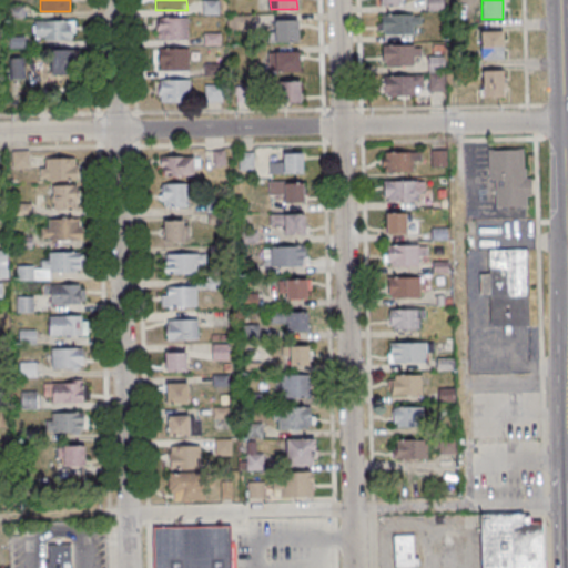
[(381,36),(419,36),(419,13),(381,13),(381,36)]
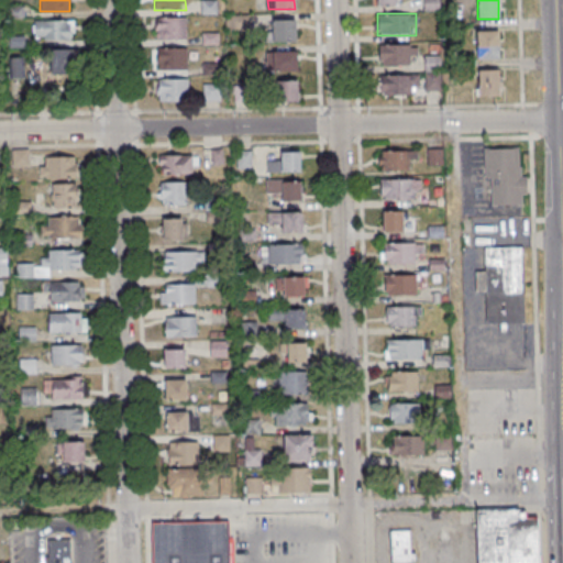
[(247,15),(225,15),(225,31),(247,31),(247,15)]
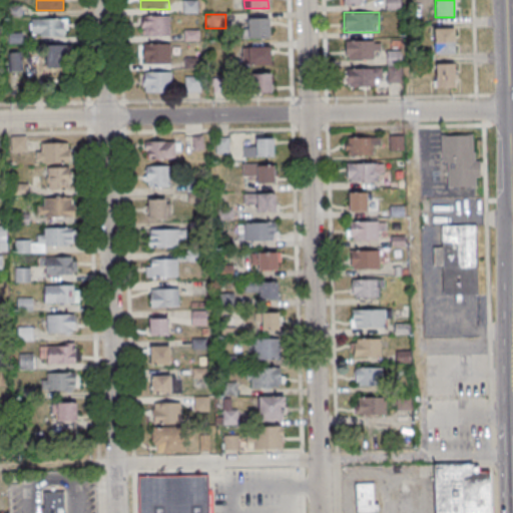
[(169,15),(139,15),(139,36),(169,36),(169,15)]
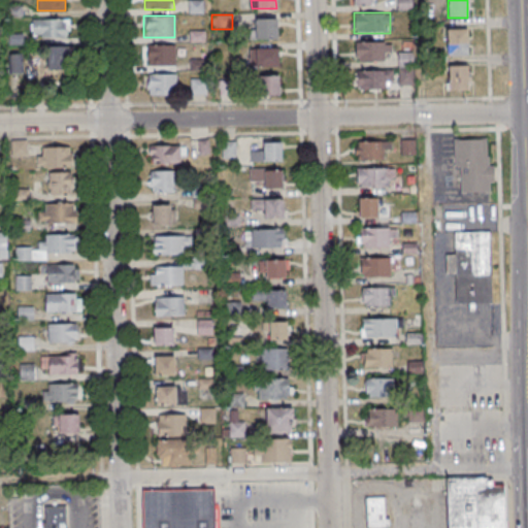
[(255,40),(277,40),(277,18),(255,18),(255,40)]
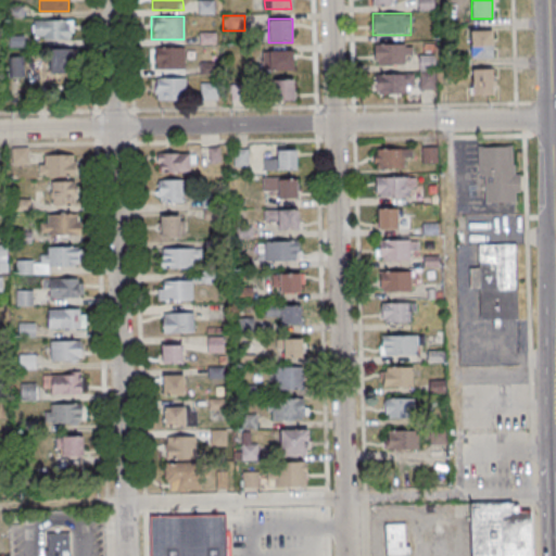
[(73,20),(34,20),(34,39),(73,39),(73,20)]
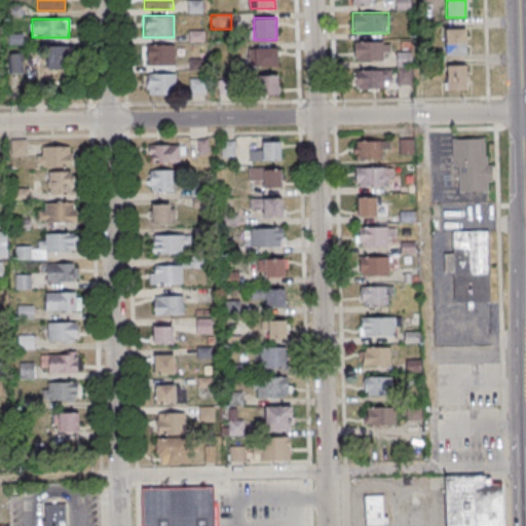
[(445,55),(466,55),(466,29),(445,29),(445,55)]
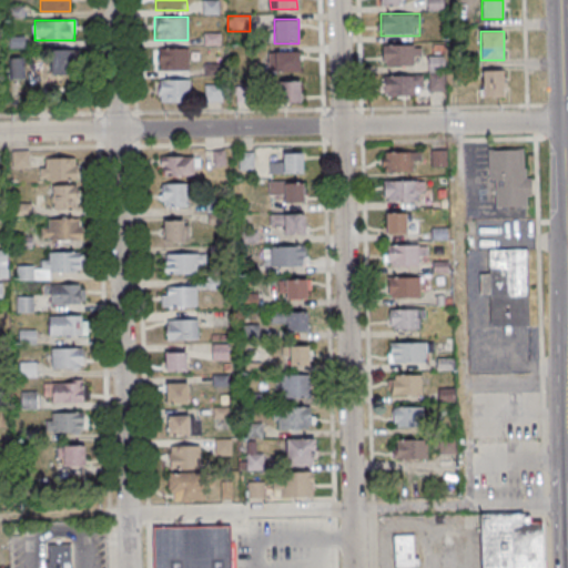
[(419,66),(419,44),(383,44),(383,66),(419,66)]
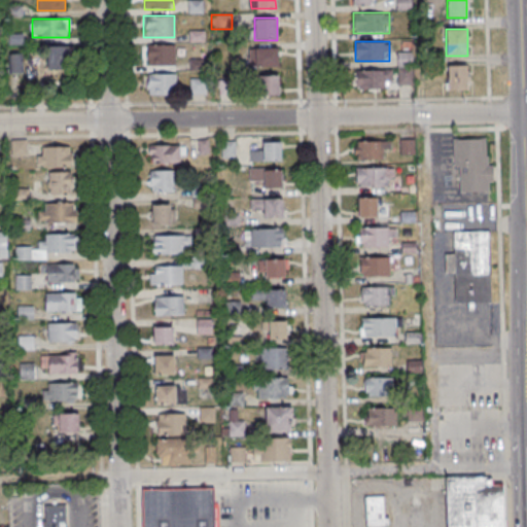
[(175,65),(175,44),(146,44),(147,65),(175,65)]
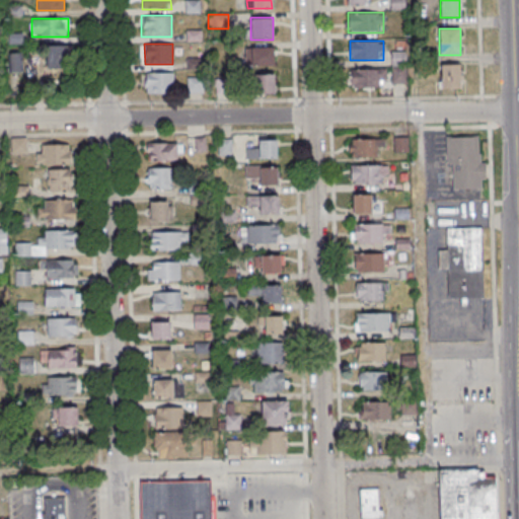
[(44,67),(69,67),(69,46),(44,46),(44,67)]
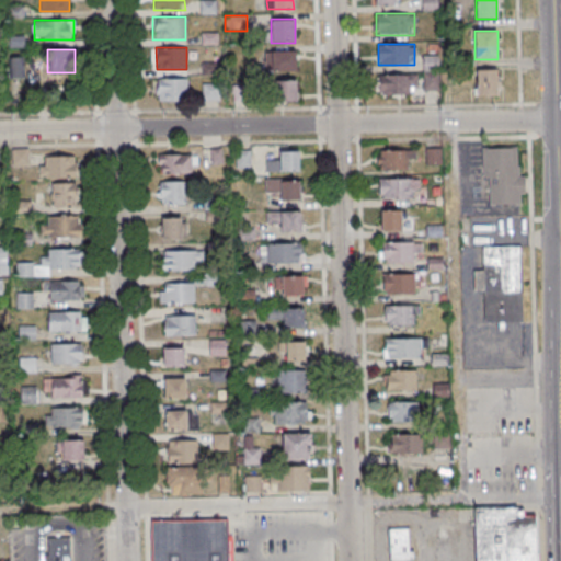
[(265,71),(295,71),(295,50),(265,50),(265,71)]
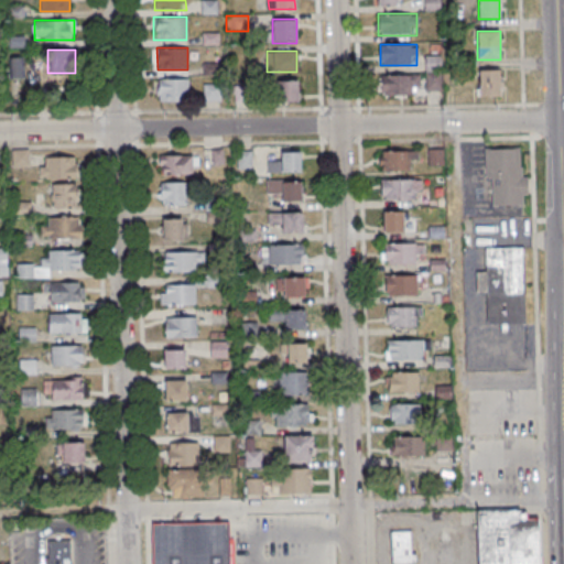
[(12,78),(24,77),(22,57),(10,58),(12,78)]
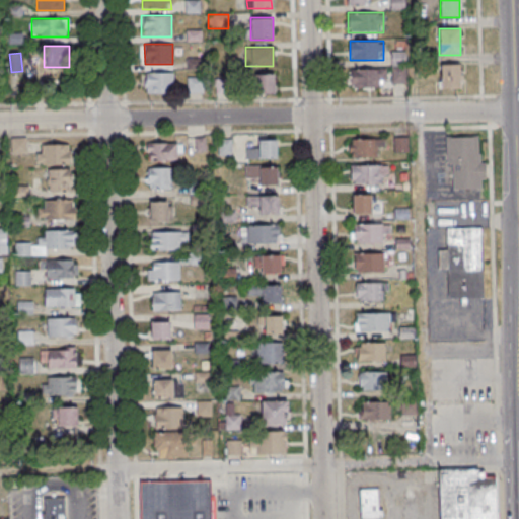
[(461,88),(461,64),(441,64),(441,88),(461,88)]
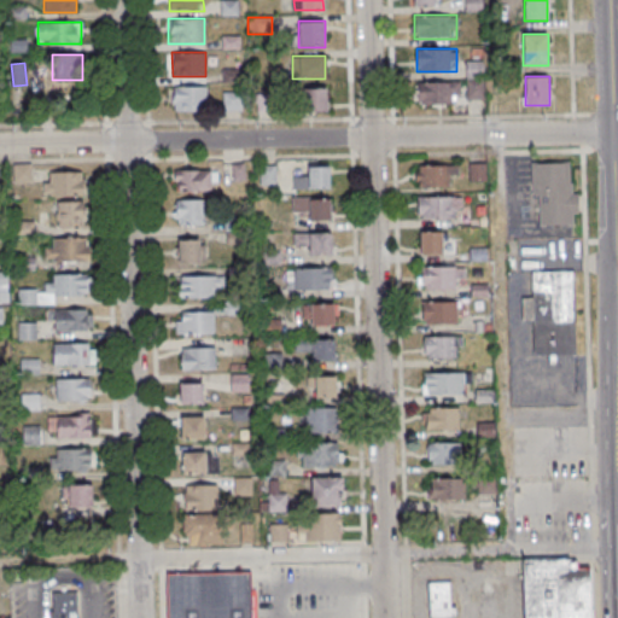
[(418,81),(418,103),(460,103),(460,81),(418,81)]
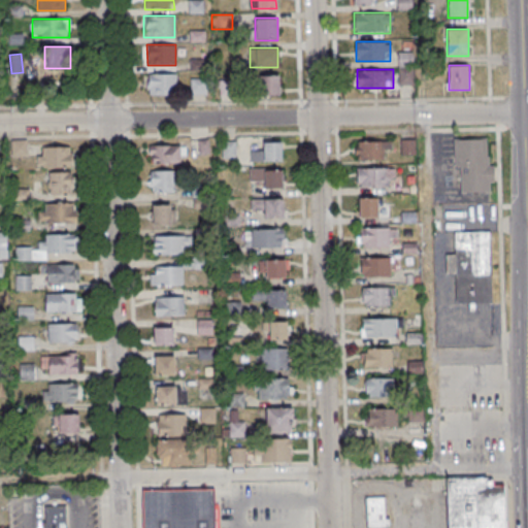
[(398,85),(413,85),(413,69),(398,69),(398,85)]
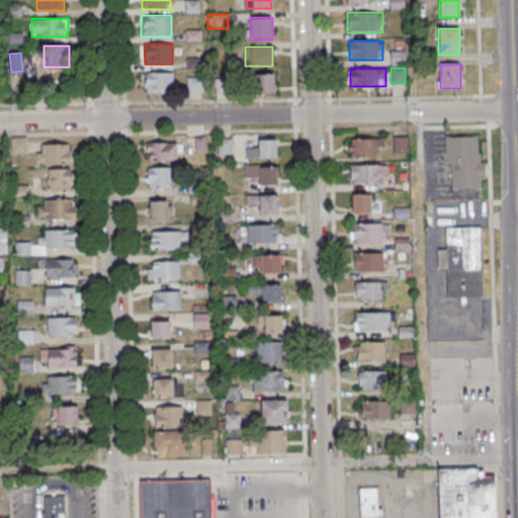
[(144,72),(144,93),(174,93),(174,72),(144,72)]
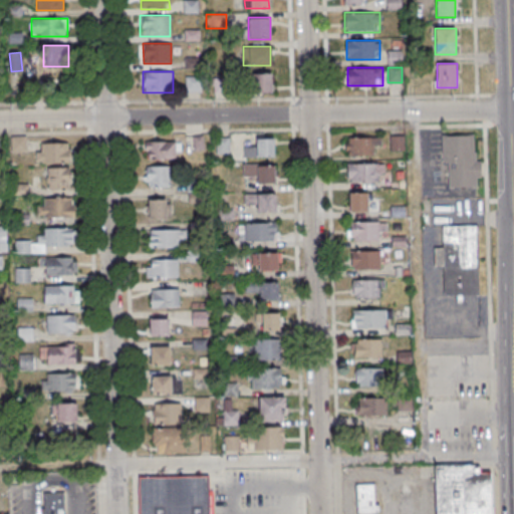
[(272,73),(247,73),(247,92),(272,92),(272,73)]
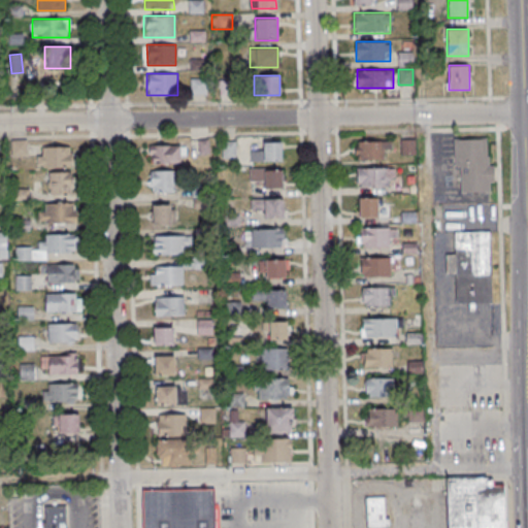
[(192,94),(208,94),(208,78),(192,78),(192,94)]
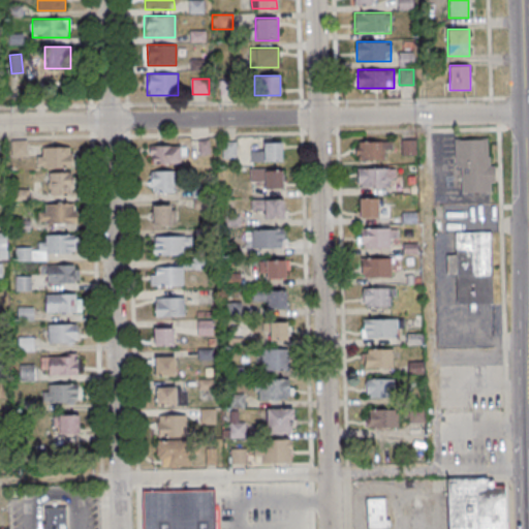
[(402,155),(416,155),(416,139),(402,139),(402,155)]
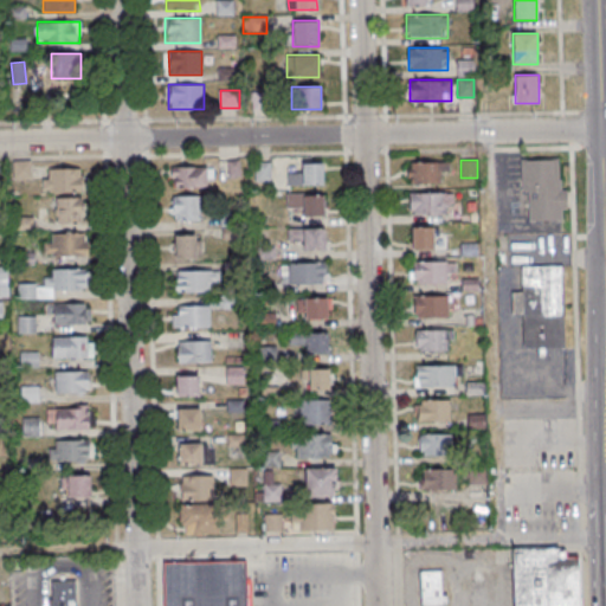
[(14,179),(31,179),(31,161),(14,161),(14,179)]
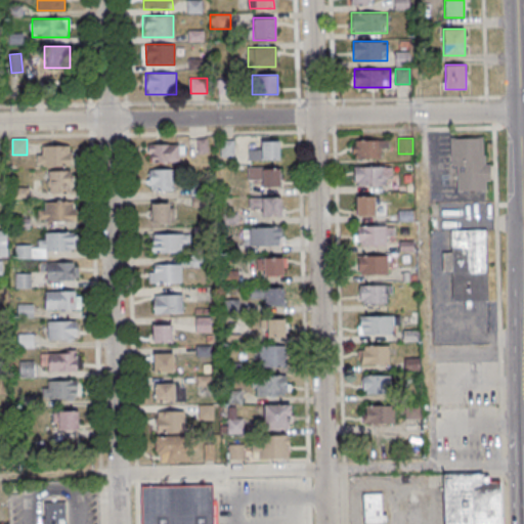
[(279,161),(279,140),(258,140),(258,150),(248,150),(248,161),(279,161)]
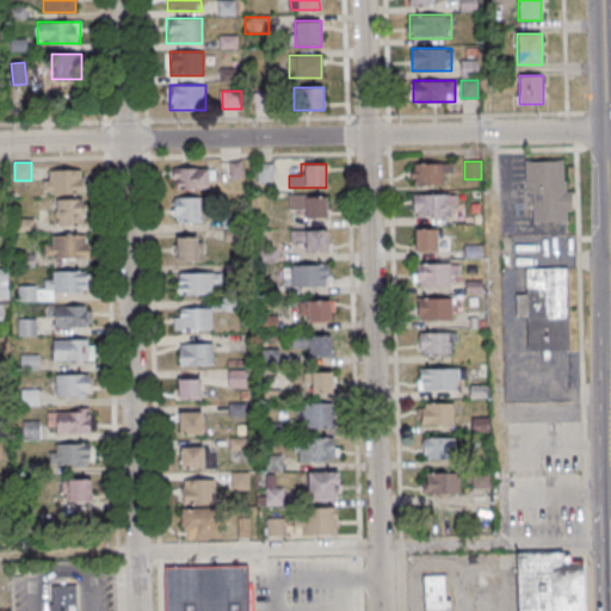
[(412,164),(412,185),(451,185),(451,164),(412,164)]
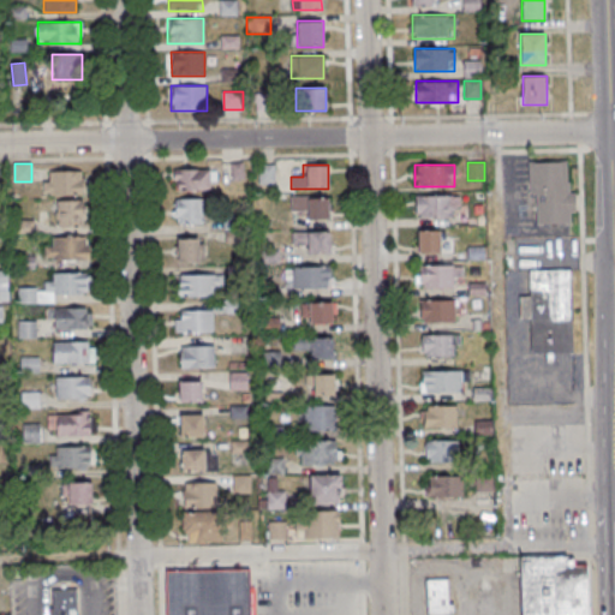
[(538,226),(538,196),(531,196),(530,165),(567,165),(568,184),(571,184),(572,195),(575,195),(577,215),(572,215),(572,225),(538,226)]
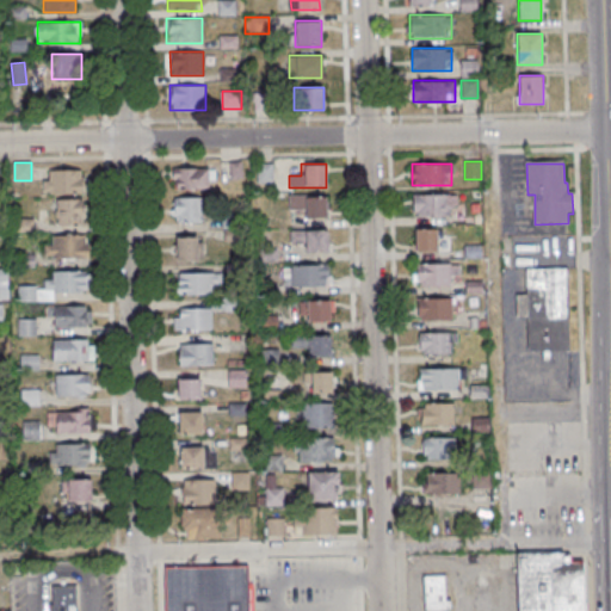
[(258,183),(272,183),(272,165),(258,165),(258,183)]
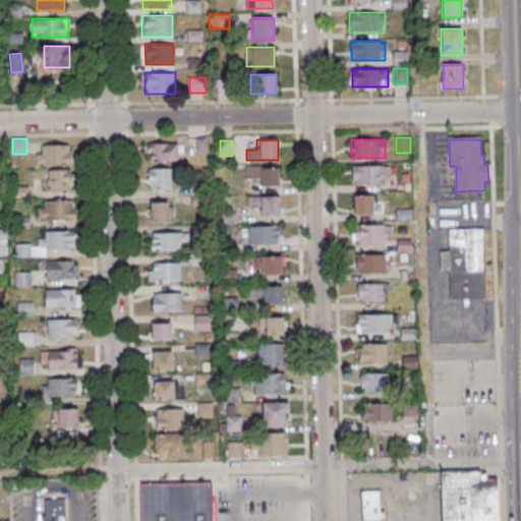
[(148,142),(148,161),(181,161),(181,142),(148,142)]
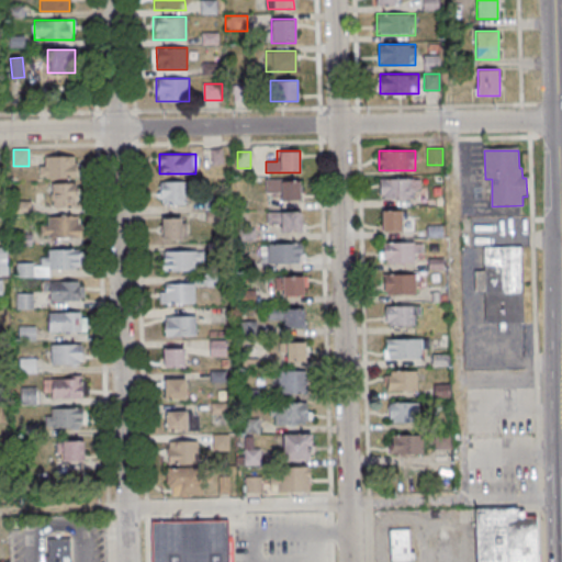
[(77,156),(40,156),(40,178),(77,178),(77,156)]
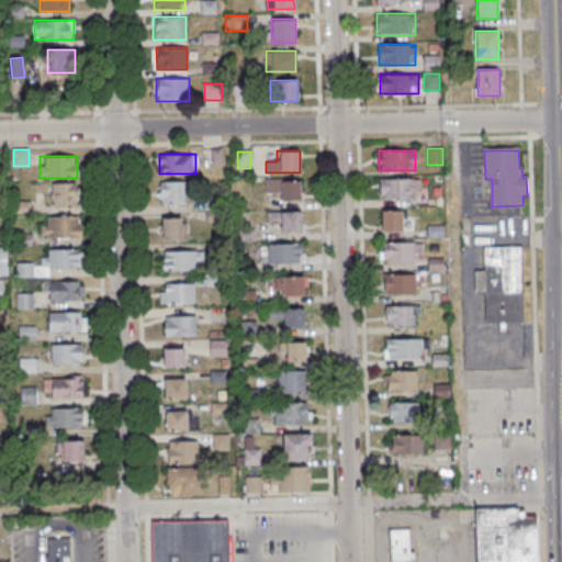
[(265,179),(266,191),(278,191),(278,200),(301,200),(300,179),(265,179)]
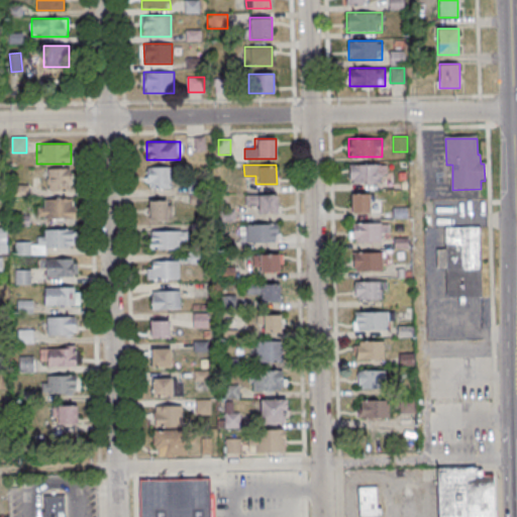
[(386,165),(349,165),(349,184),(386,184),(386,165)]
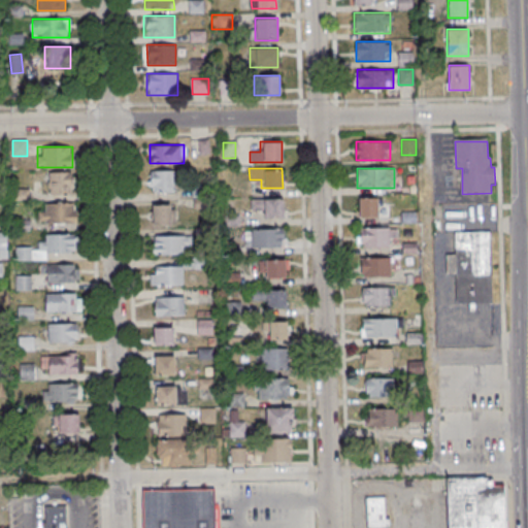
[(150,191),(175,191),(175,170),(150,170),(150,191)]
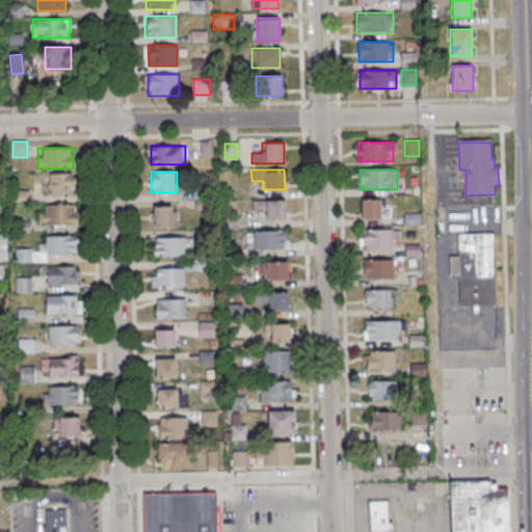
[(46,195),(73,195),(73,173),(46,173),(46,195)]
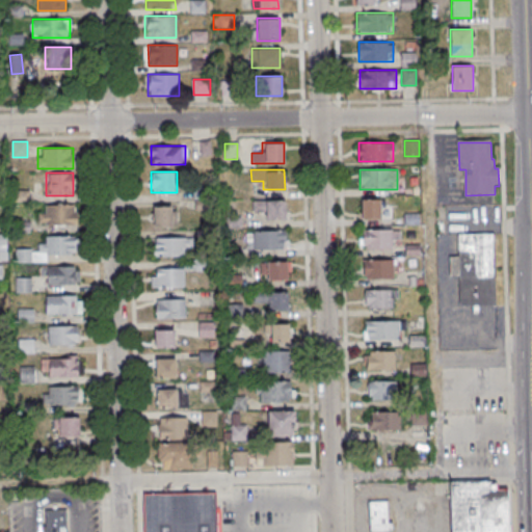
[(362,219),(381,219),(381,198),(362,198),(362,219)]
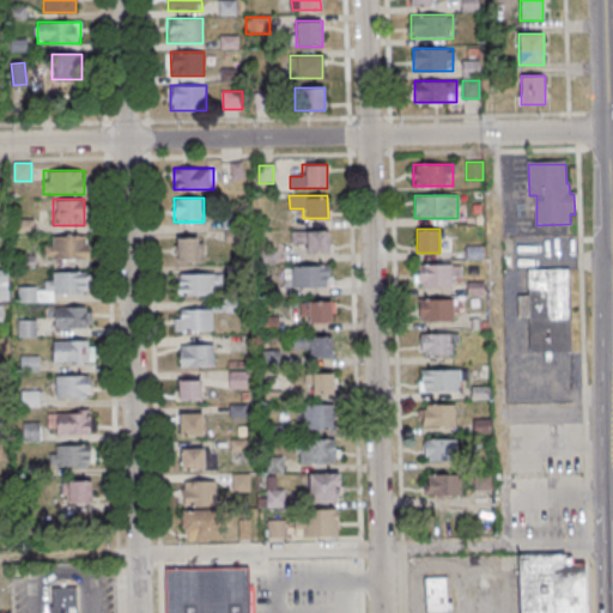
[(329,253),(329,230),(291,230),(291,243),(305,243),(305,253),(329,253)]
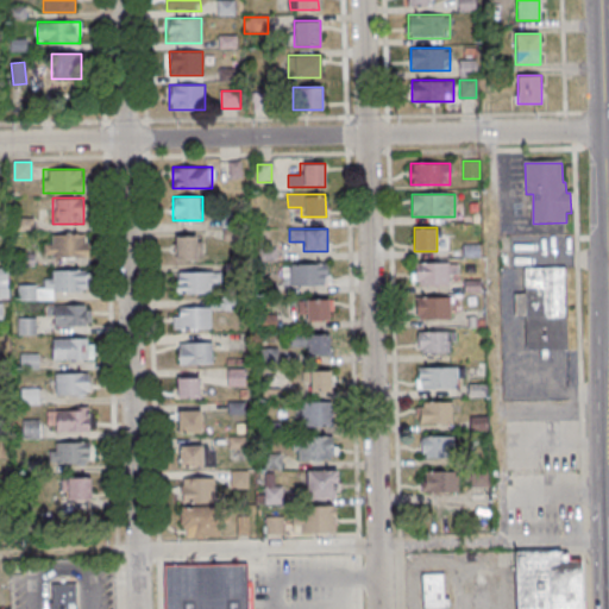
[(88,257),(88,234),(44,234),(44,257),(88,257)]
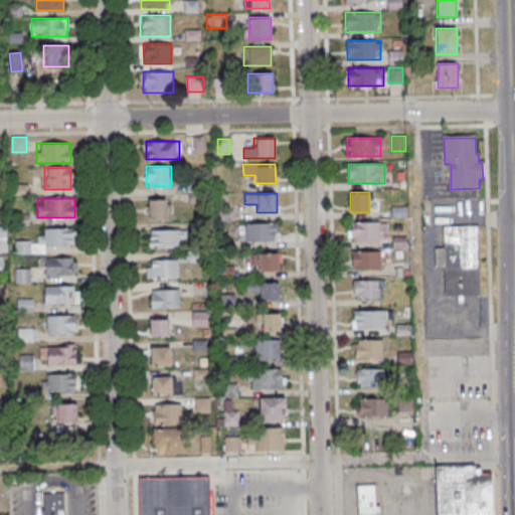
[(167,219),(167,199),(147,199),(147,219),(167,219)]
